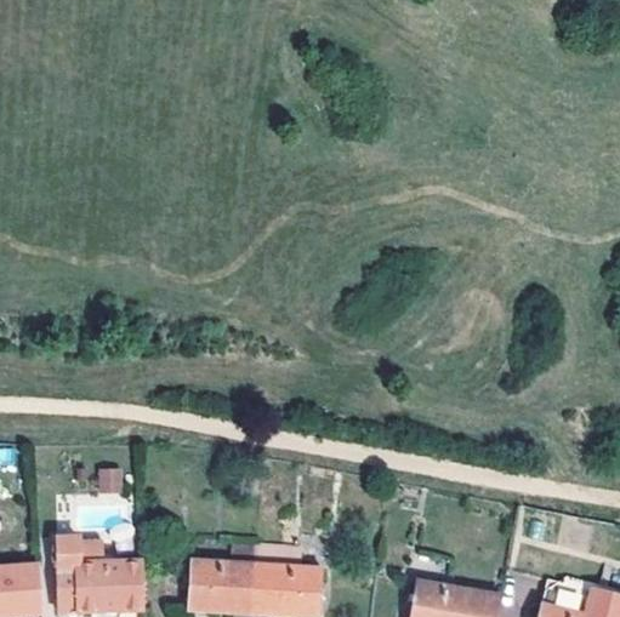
[(0,460),(12,461),(12,446),(0,445),(0,460)]
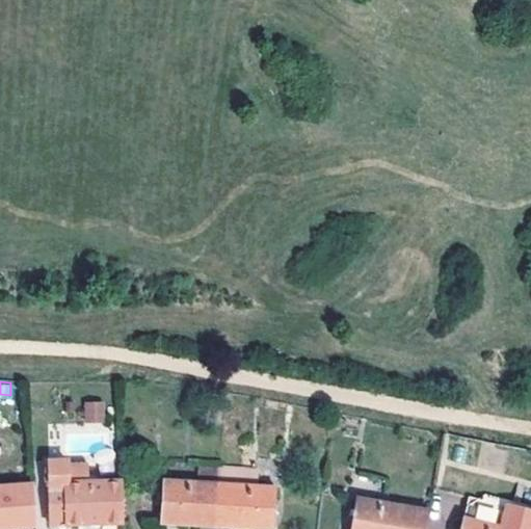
[(106,401),(89,401),(90,417),(106,416),(106,401)]
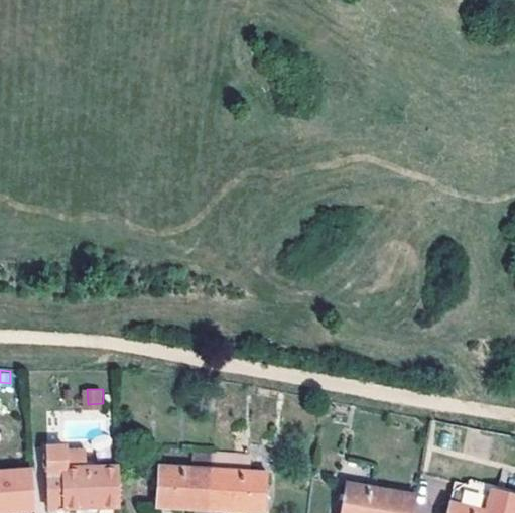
[(83,450),(46,451),(48,507),(62,507),(117,506),(116,464),(84,466),(83,450)]
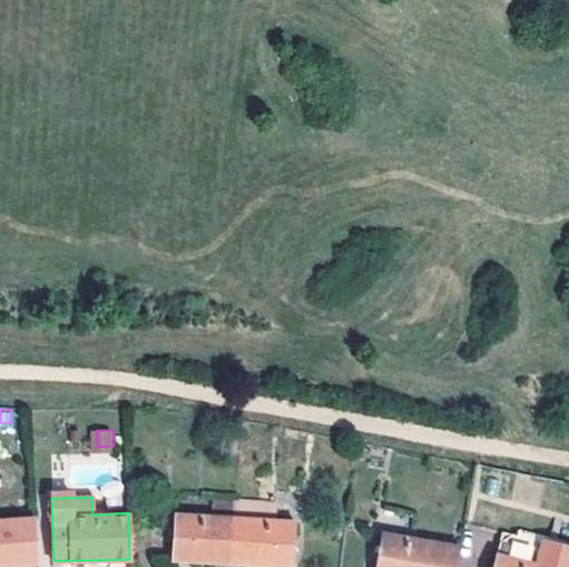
[(234,516),(235,499),(212,498),(211,515),(174,512),(170,558),(231,563),(234,516)]
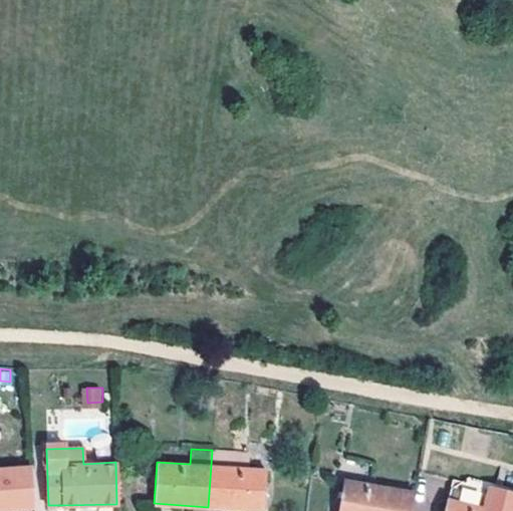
[(0,509),(34,506),(30,465),(0,467),(0,509)]
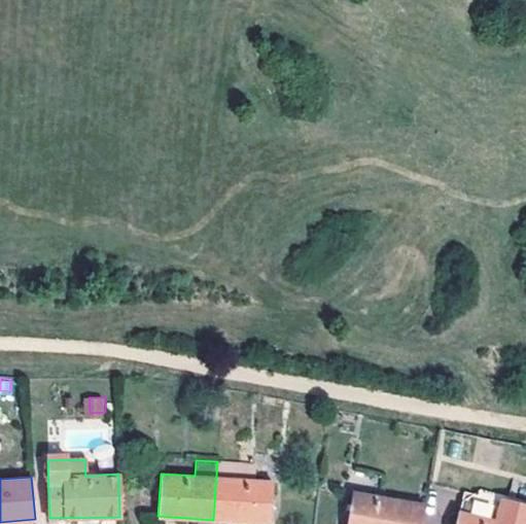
[(216,477),(213,520),(269,523),(272,481),(216,477)]
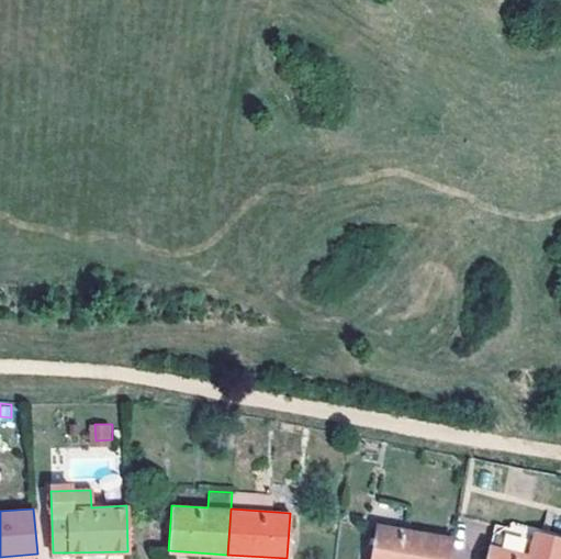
[(560,558),(560,529),(538,524),(536,532),(496,521),(490,544),(485,558),(560,558)]
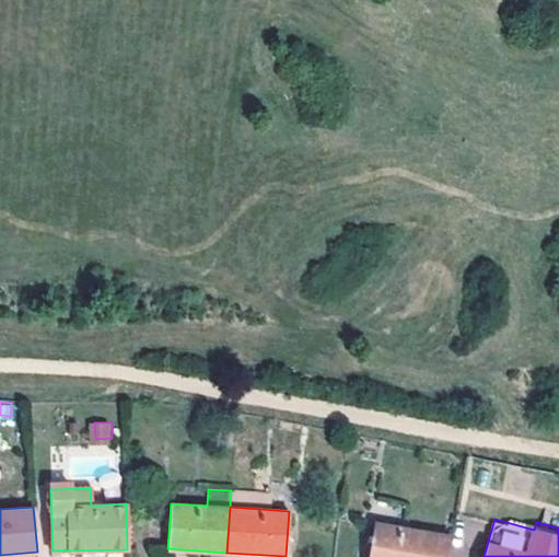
[(446,556),(451,534),(374,521),(367,556),(446,556)]
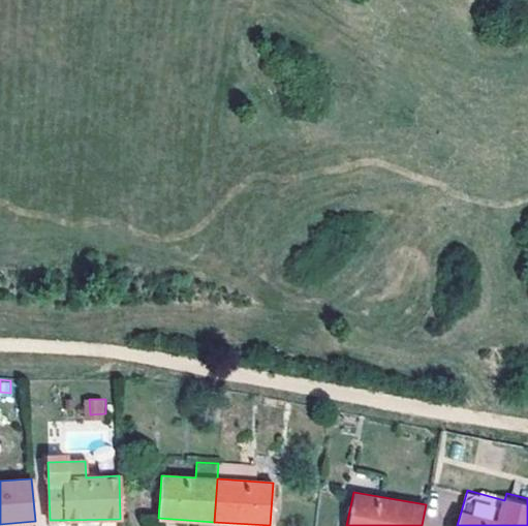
All buildings are outlined.
